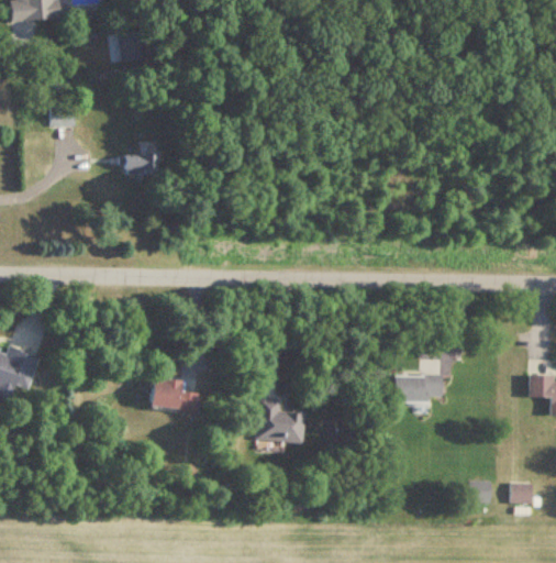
[(11,22),(57,20),(56,0),(10,0),(11,22)]
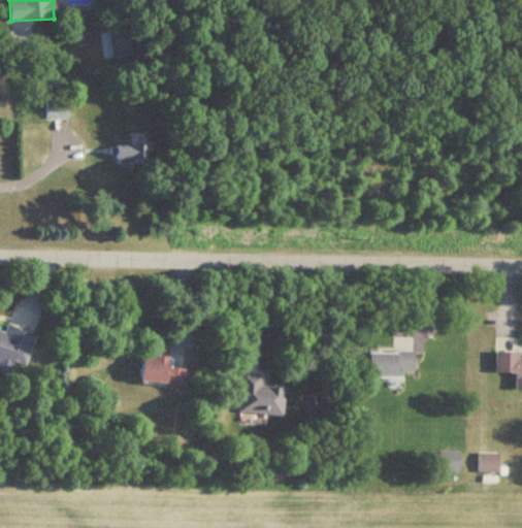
[(47,120),(72,120),(72,100),(47,100),(47,120)]
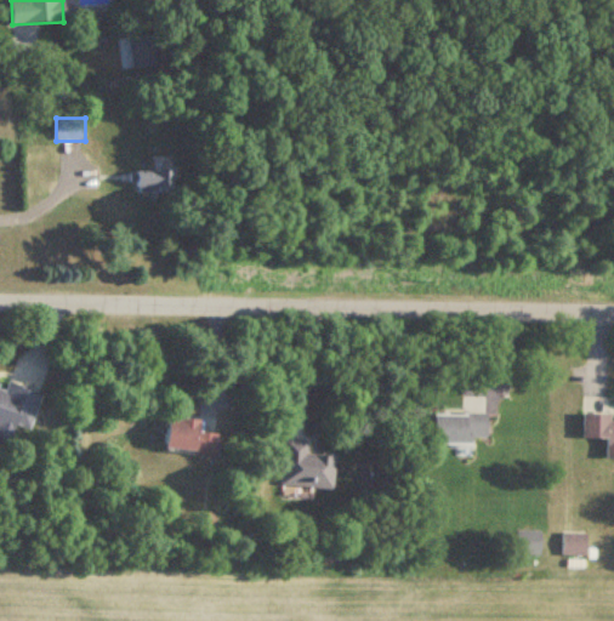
[(174,171),(137,171),(137,193),(174,193),(174,171)]
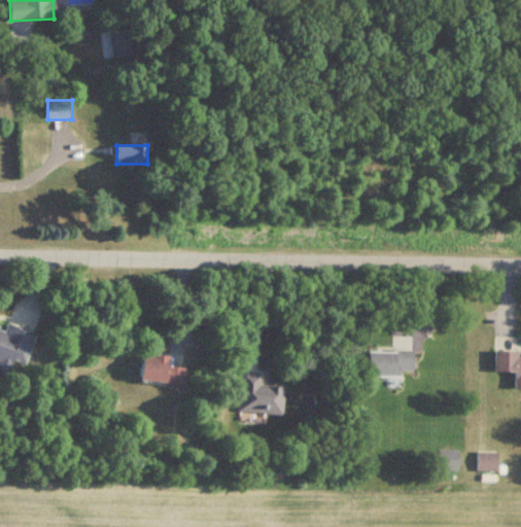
[(7,325),(6,329),(0,327),(0,361),(12,366),(14,359),(27,364),(37,336),(7,325)]
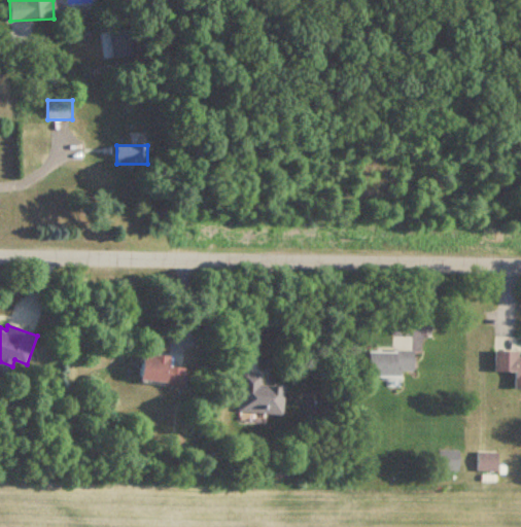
[(519,350),(495,350),(496,372),(516,372),(516,389),(520,389),(520,357),(519,357),(519,350)]
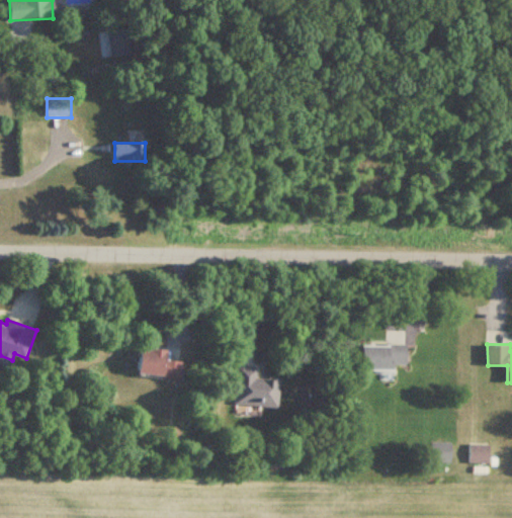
[(362,369),(407,369),(407,345),(362,345),(362,369)]
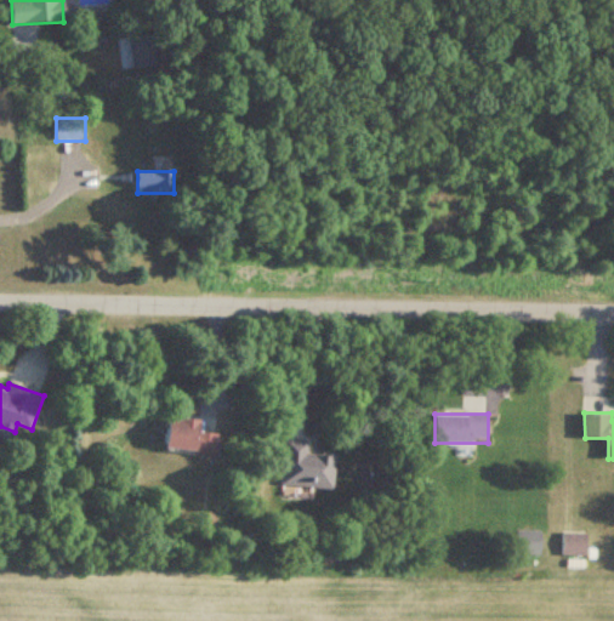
[(219,455),(221,433),(200,431),(202,420),(169,416),(165,449),(219,455)]
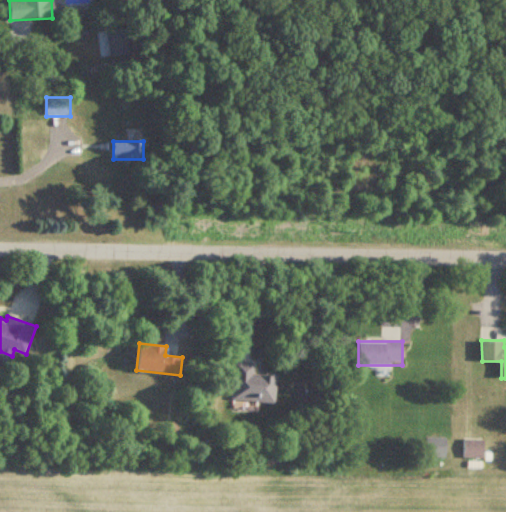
[(234,401),(276,402),(277,375),(254,374),(255,363),(236,362),(234,401)]
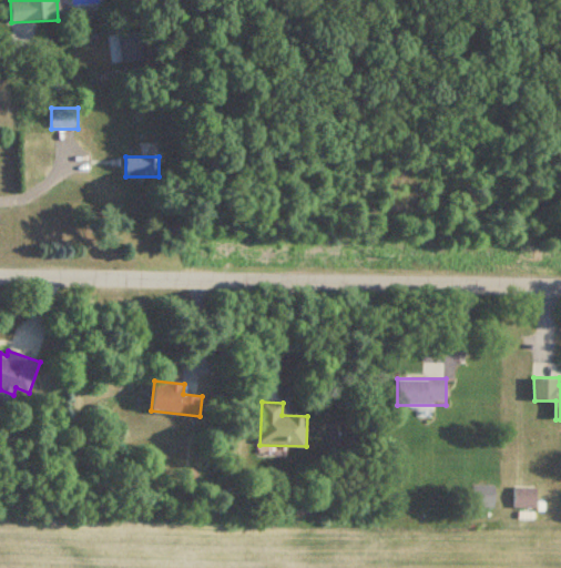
[(497,485),(475,485),(475,507),(496,507),(497,485)]
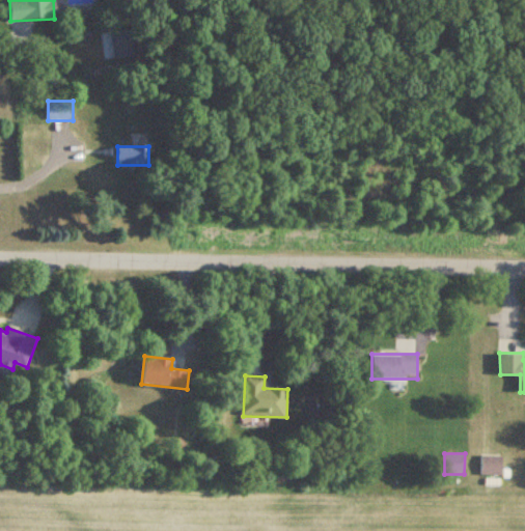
[(502,474),(502,455),(484,455),(484,474),(502,474)]
